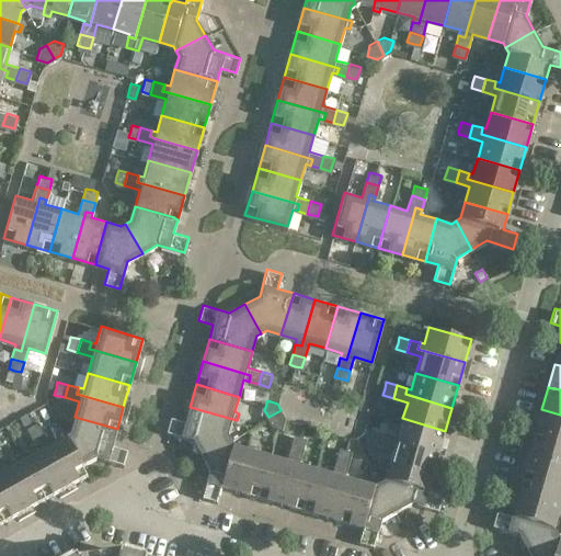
[(232,419),(190,407),(185,420),(170,417),(165,431),(193,439),(202,454),(231,438),(228,432),(232,419)]
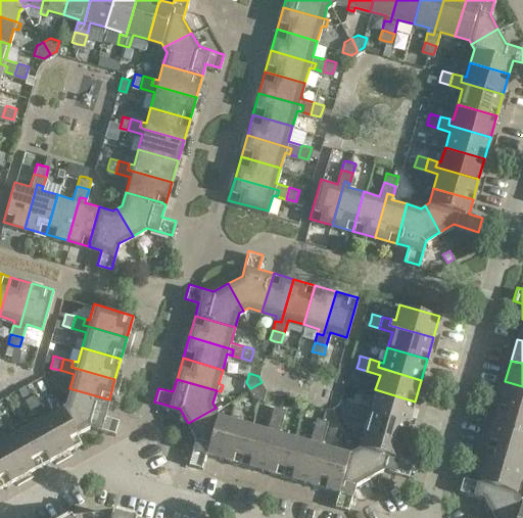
[(522,386),(505,381),(498,403),(522,409),(522,386)]
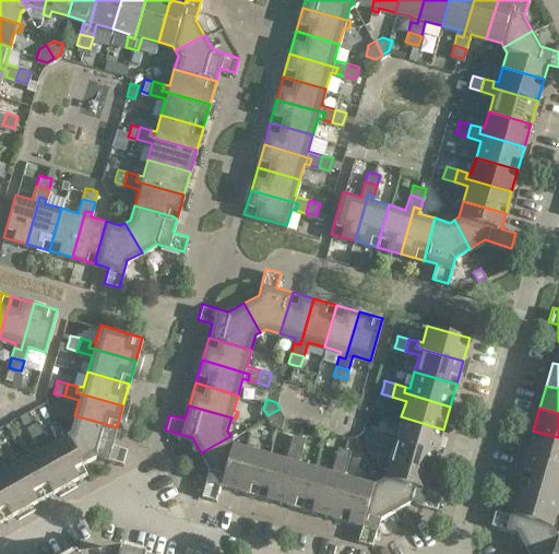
[(284,415),(280,409),(268,415),(271,423),(281,426),(284,415)]
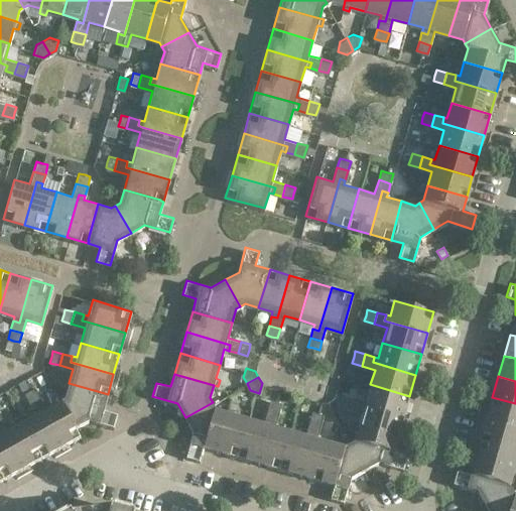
[(108,394),(69,383),(65,397),(61,399),(76,426),(89,419),(113,426),(117,412),(104,408),(108,394)]
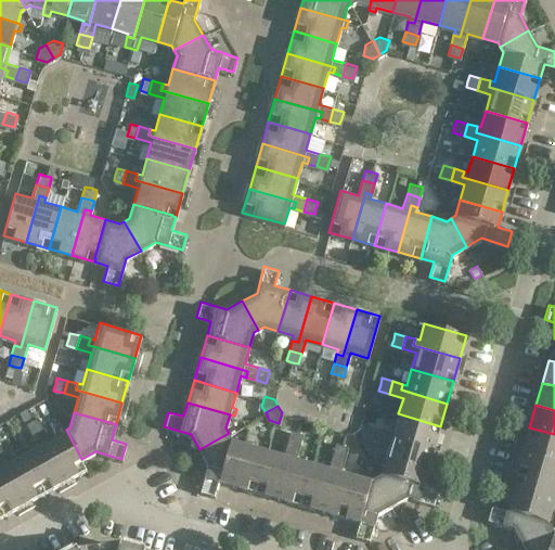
[(434,448),(440,426),(398,413),(394,430),(389,429),(387,435),(434,448)]
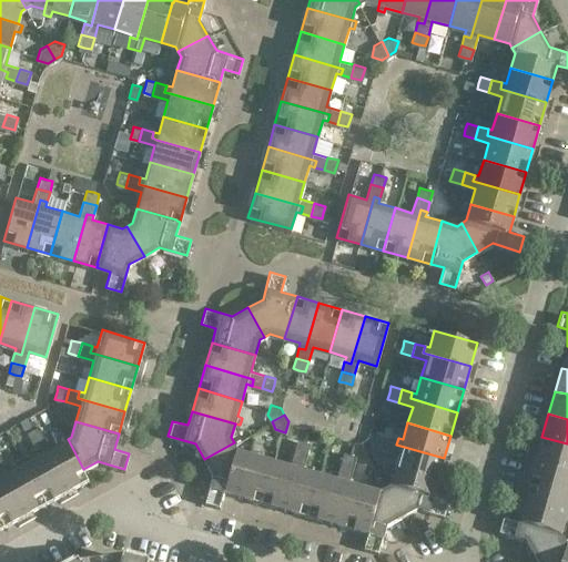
[(32,428),(27,431),(32,441),(43,435),(38,425),(32,428)]
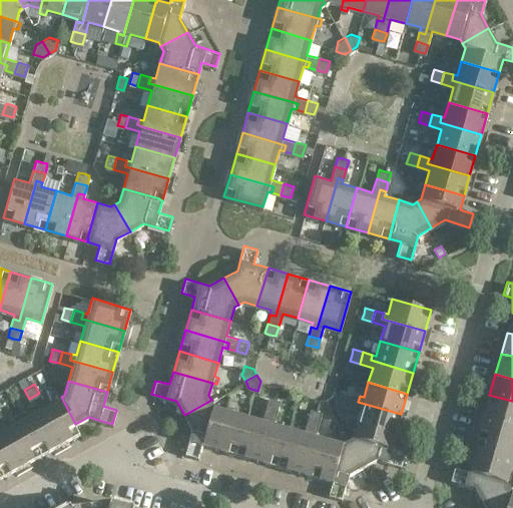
[(348,405),(351,394),(341,391),(340,397),(338,402),(348,405)]
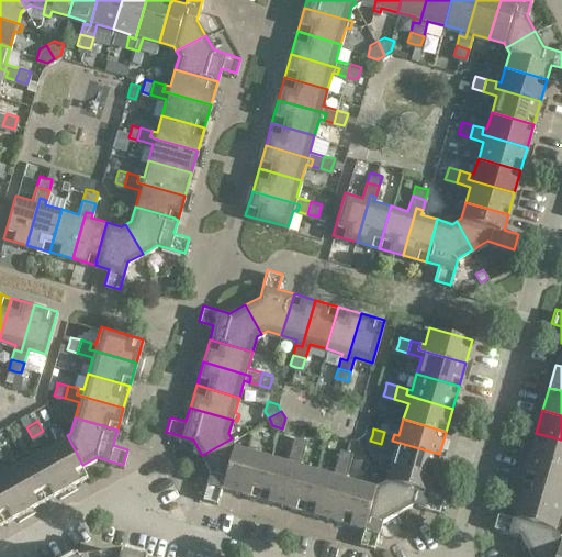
[(40,450),(24,458),(45,498),(66,486),(43,443),(48,439),(43,431),(32,437),(40,450)]
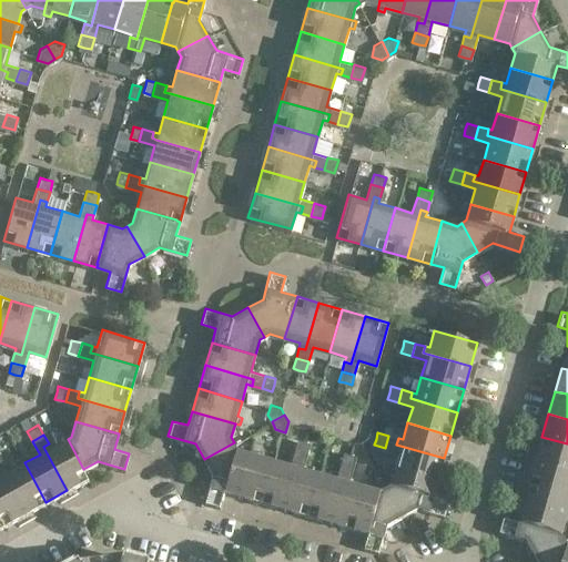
[(437,480),(444,458),(396,445),(398,438),(388,436),(385,448),(399,452),(395,468),(437,480)]
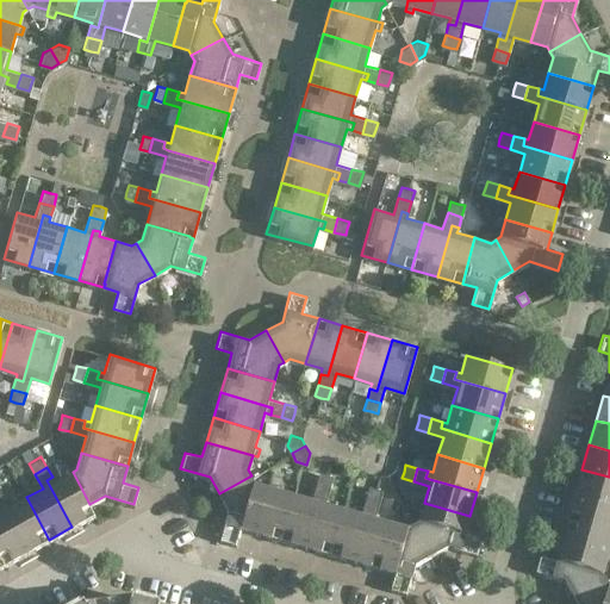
[(609,477),(582,469),(574,494),(609,504),(609,477)]
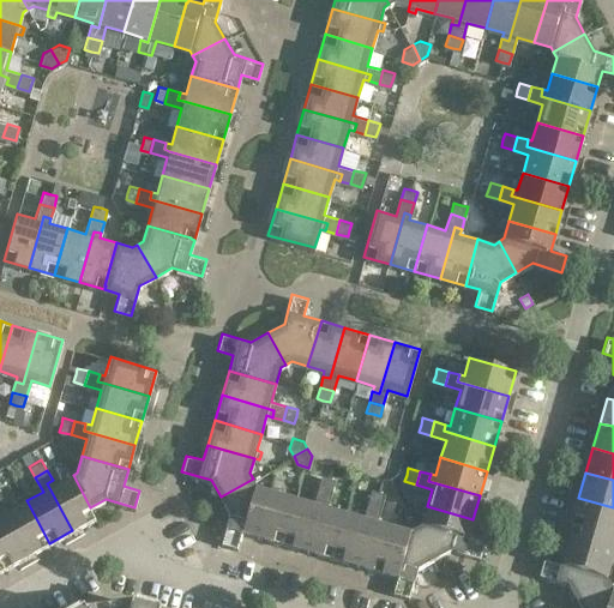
[(321,474),(318,485),(332,489),(336,479),(329,476),(321,474)]
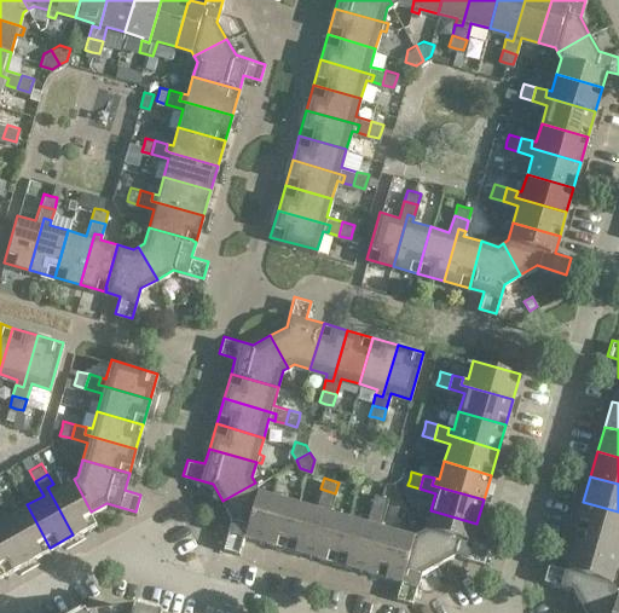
[(53,484),(47,487),(73,535),(97,521),(91,512),(74,479),(56,489),(53,484)]
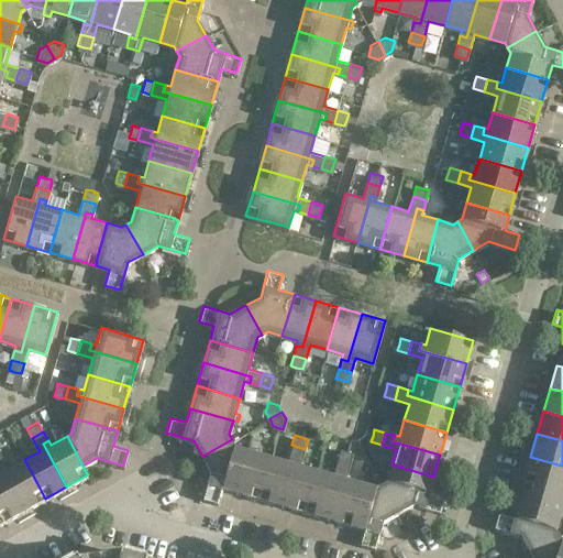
[(234,445),(232,439),(202,456),(210,471),(202,498),(218,502),(222,488),(235,491),(247,448),(234,445)]
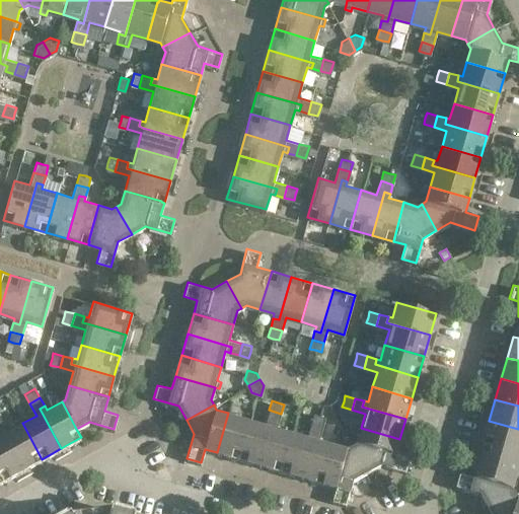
[(229,409),(228,413),(217,452),(235,457),(246,419),(235,415),(236,411),(229,409)]
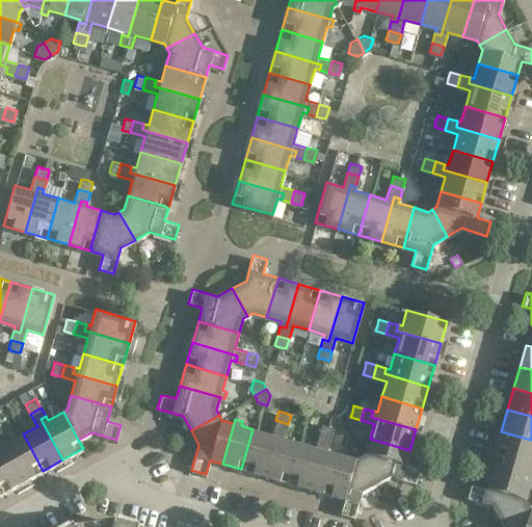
[(253,429),(241,469),(266,476),(280,431),(285,433),(288,424),(275,420),(271,435),(253,429)]
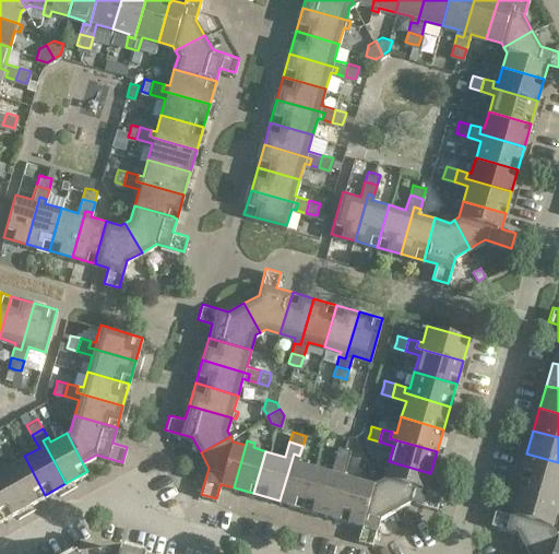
[(339,445),(335,455),(348,459),(352,448),(345,447),(339,445)]
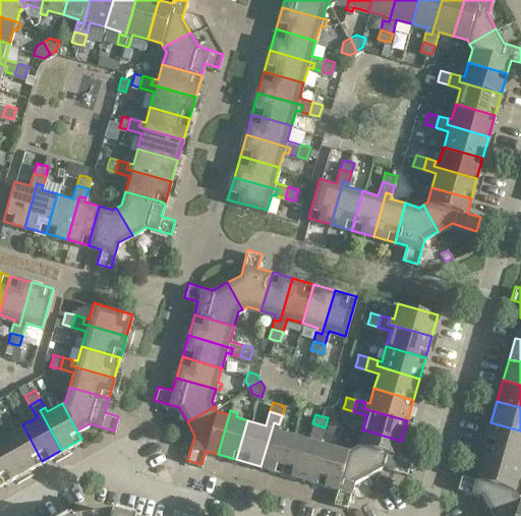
[(0,474),(4,481),(22,471),(1,432),(6,428),(1,420),(0,420),(0,474)]
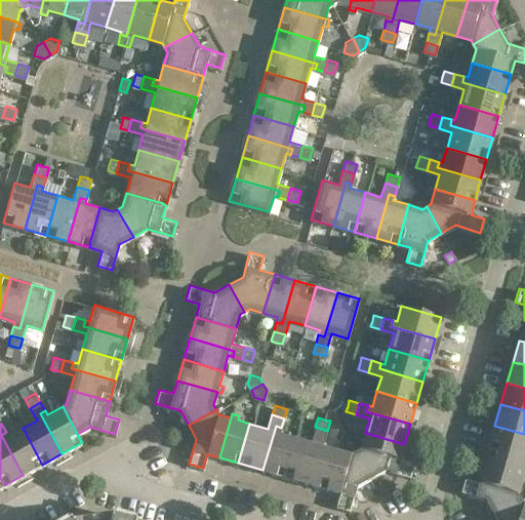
[(276,426),(263,470),(284,476),(295,436),(280,432),(281,428),(276,426)]
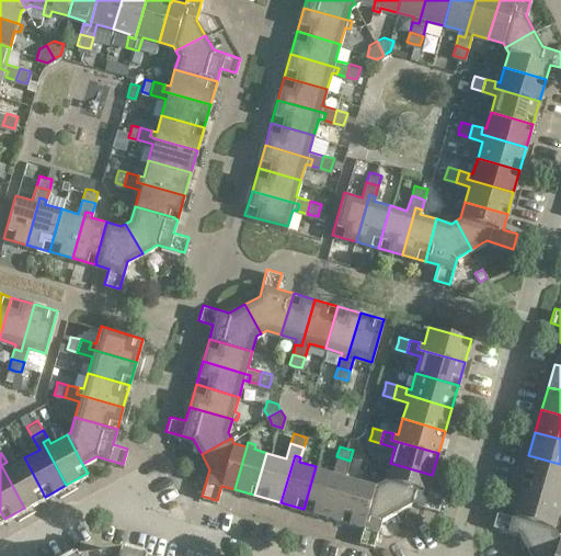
[(560,464),(528,455),(522,478),(560,489),(560,464)]
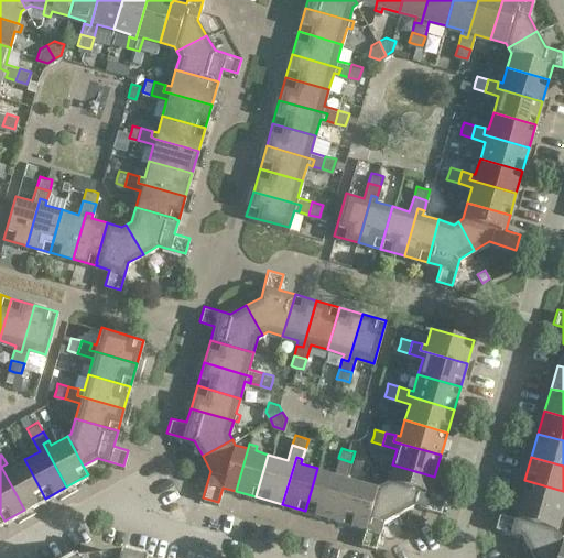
[(317,468),(305,511),(328,517),(343,470),(349,472),(351,462),(338,458),(334,473),(317,468)]
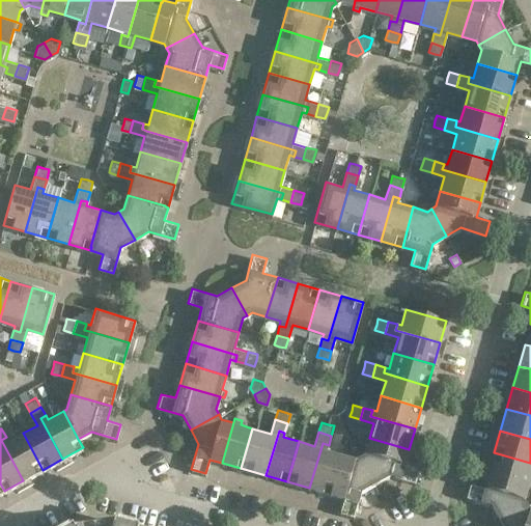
[(6,437),(1,440),(23,480),(43,470),(23,433),(8,441),(6,437)]
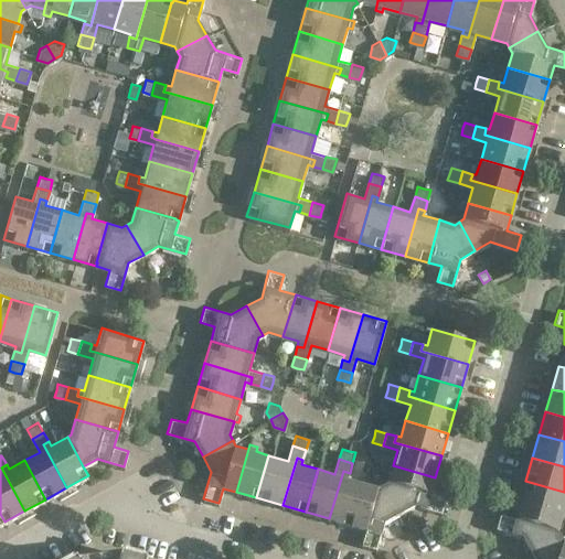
[(435,477),(393,465),(388,481),(383,484),(400,513),(414,505),(441,513),(446,497),(430,493),(435,477)]
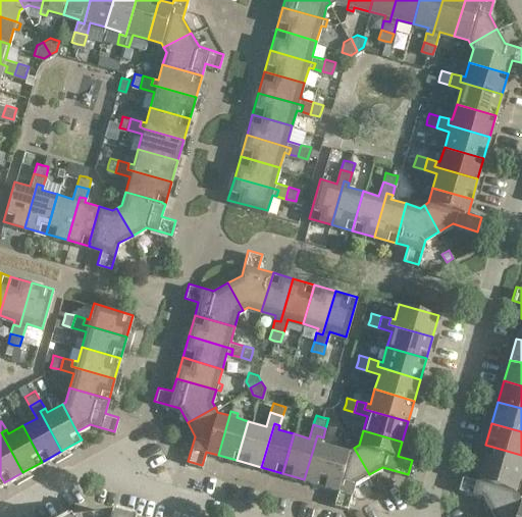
[(304,479),(324,485),(335,446),(321,442),(323,437),(317,435),(304,479)]
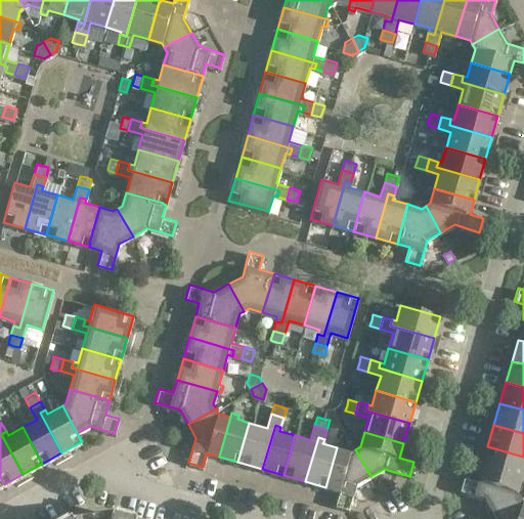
[(523,468),(523,457),(487,446),(481,467),(521,479),(523,480),(523,473),(523,468)]
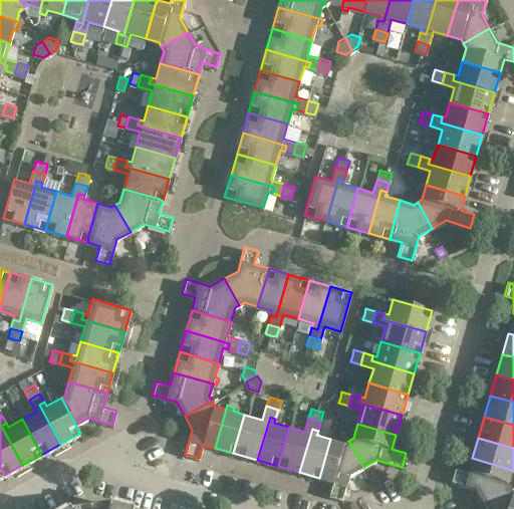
[(344,443),(330,439),(319,478),(332,482),(328,495),(342,499),(349,475),(363,467),(348,441),(344,443)]
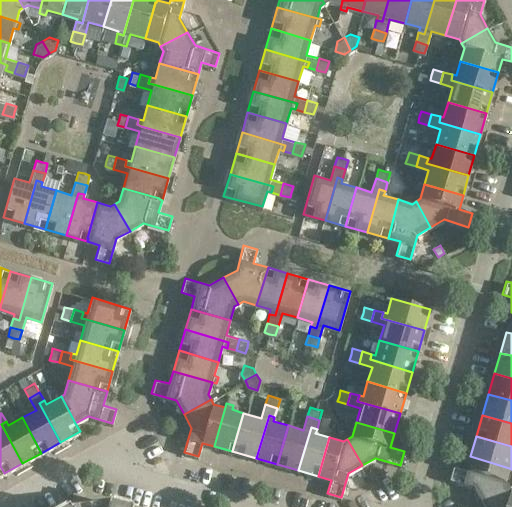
[(509,468),(470,456),(467,469),(453,465),(449,479),(473,486),(481,500),(508,485),(506,480),(509,468)]
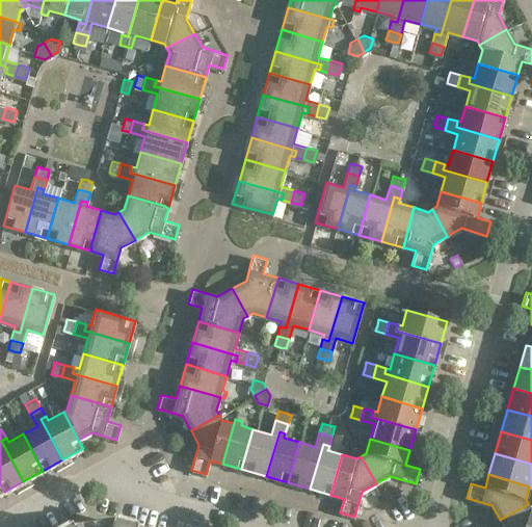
[(531,526),(531,508),(528,504),(500,520),(503,526),(531,526)]
